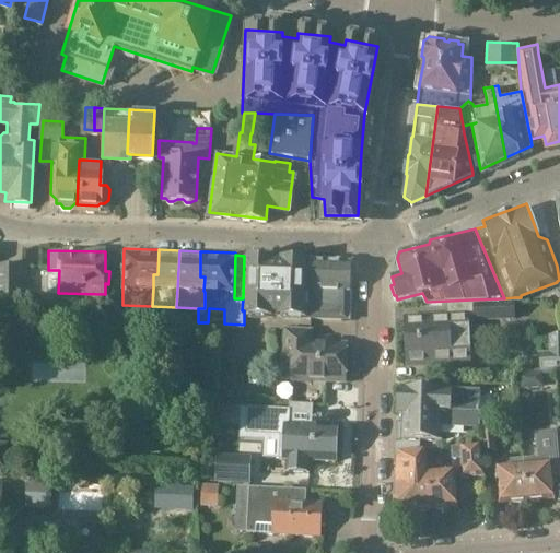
[(243,298),(242,310),(244,310),(273,312),(275,256),(265,256),(244,256),(243,298)]
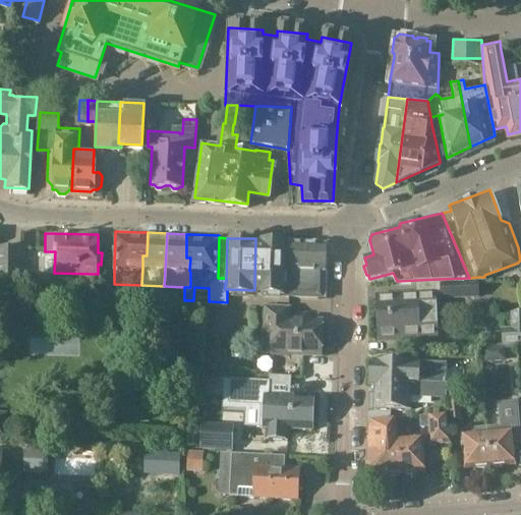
[(254,290),(270,291),(287,291),(287,282),(286,282),(287,239),(255,238),(254,290)]
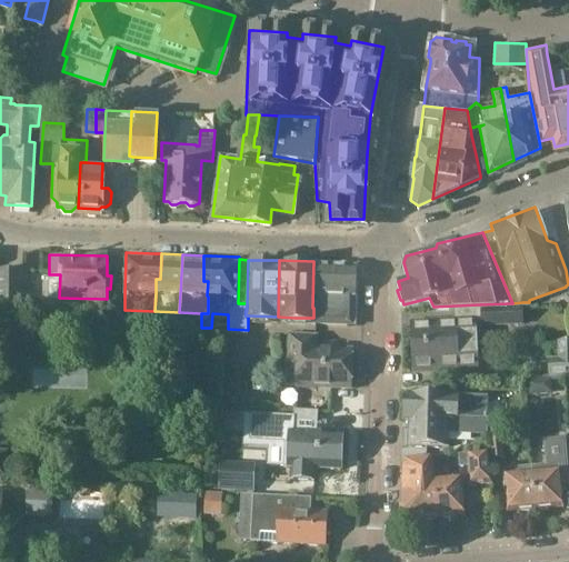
[(312,308),(313,308),(313,318),(313,321),(353,322),(353,309),(355,270),(347,262),(313,261),(312,308)]
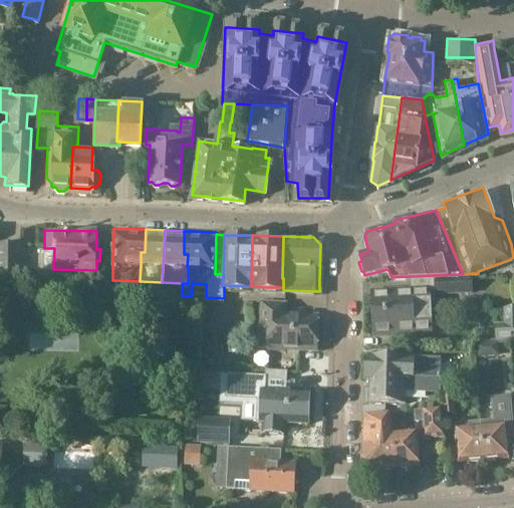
[(25,239),(0,238),(0,268),(25,269),(25,239)]
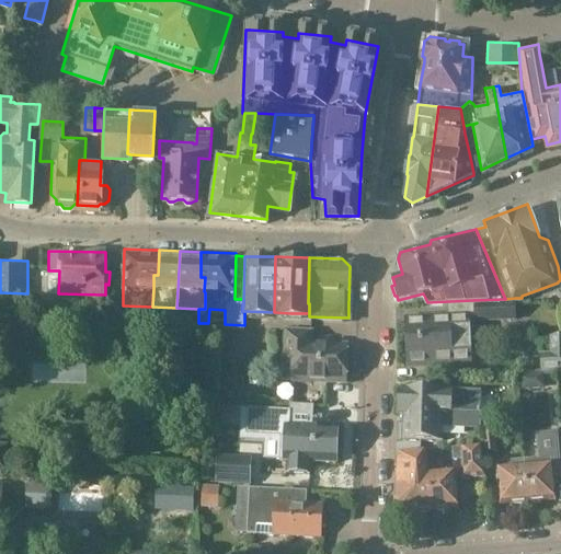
[(505,299),(473,300),(473,318),(516,316),(515,298),(505,299)]
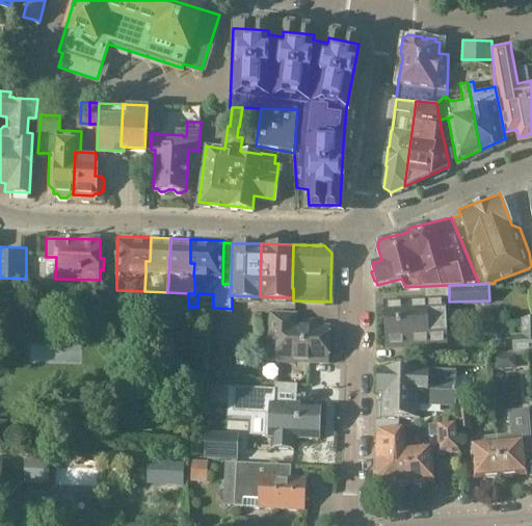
[(382,296),(383,323),(446,320),(446,315),(447,314),(447,304),(445,303),(445,293),(382,296)]
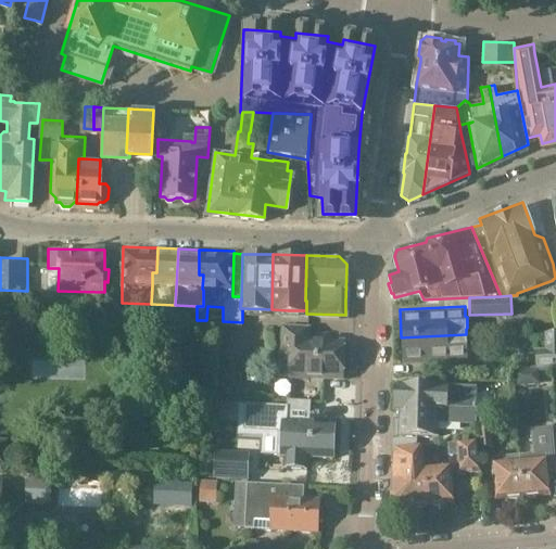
[(291,348),(290,373),(343,375),(344,340),(308,339),(308,326),(282,326),(281,348),(291,348)]
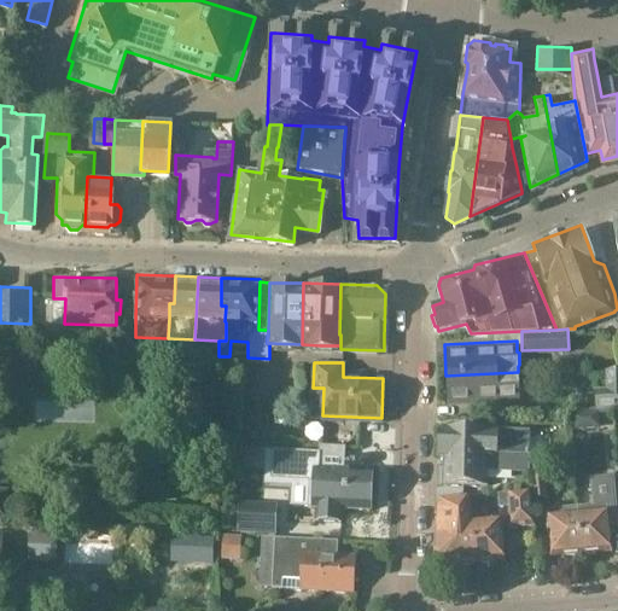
[(595,406),(595,407),(599,407),(612,406),(617,405),(617,366),(604,366),(605,384),(593,385),(595,406)]
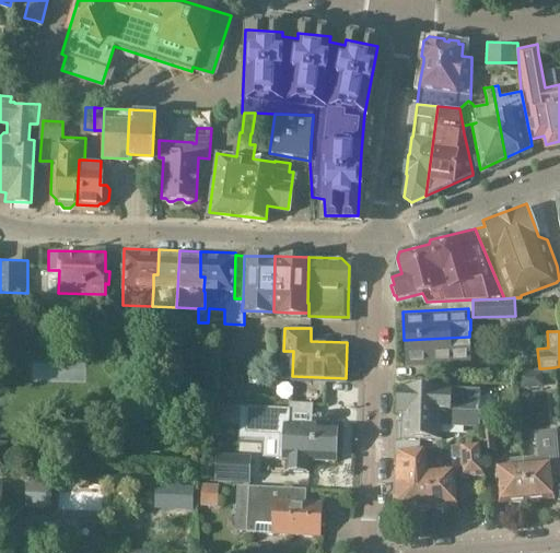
[(470,343),(469,337),(404,340),(406,364),(470,361),(470,356),(473,355),(471,344),(470,343)]
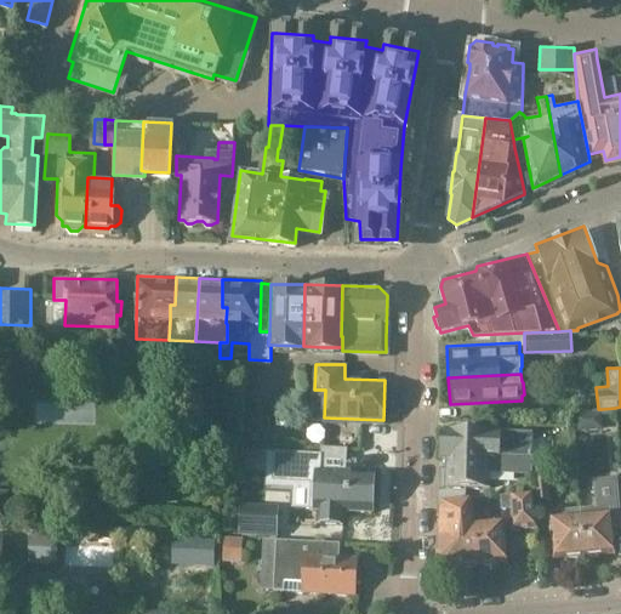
[(603,425),(602,409),(598,409),(598,408),(575,410),(576,427),(603,425)]
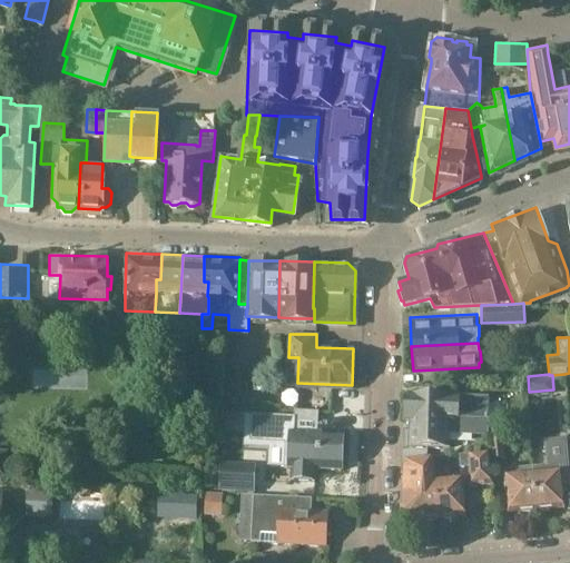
[(226,375),(225,401),(238,402),(238,375),(226,375)]
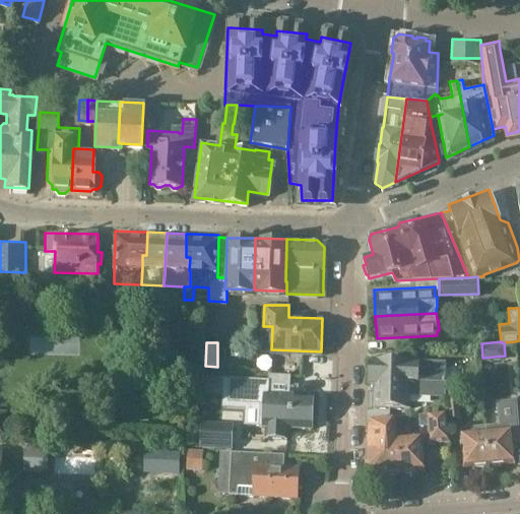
[(369,358),(368,378),(444,381),(448,380),(450,362),(419,360),(369,358)]
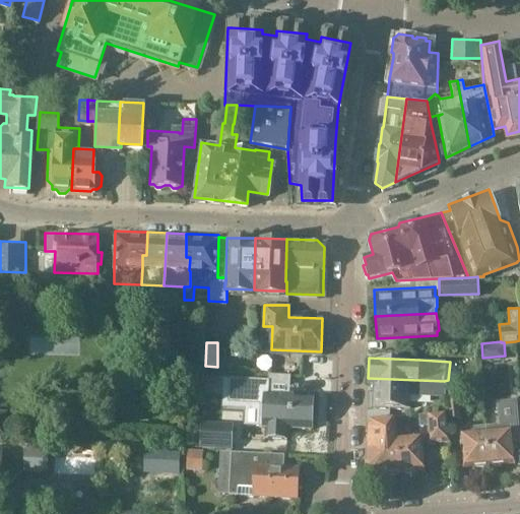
[(259,400),(258,423),(261,423),(261,425),(264,425),(264,435),(287,437),(287,426),(313,427),(315,392),(268,390),(269,377),(229,374),(228,399),(259,400)]
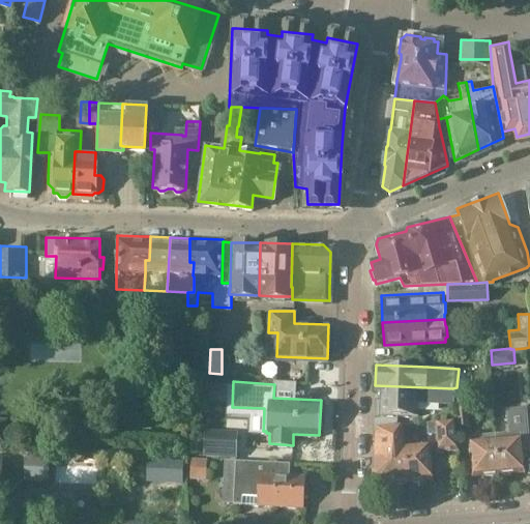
[(452,394),(452,388),(375,385),(375,390),(381,390),(380,413),(416,414),(416,400),(427,401),(427,398),(438,399),(439,398),(446,399),(445,396),(452,396),(452,394)]
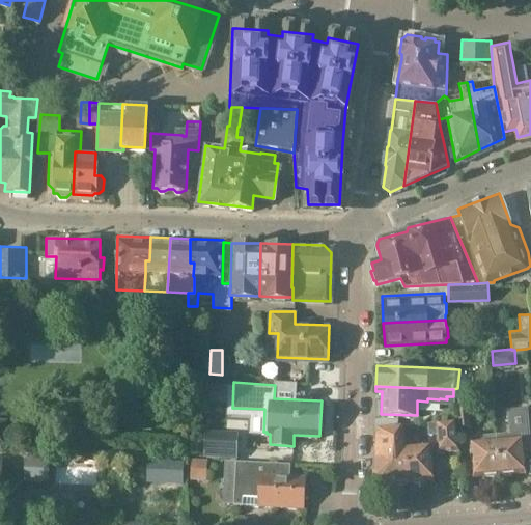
[(456,425),(470,424),(467,393),(453,394),(453,396),(455,418),(456,425)]
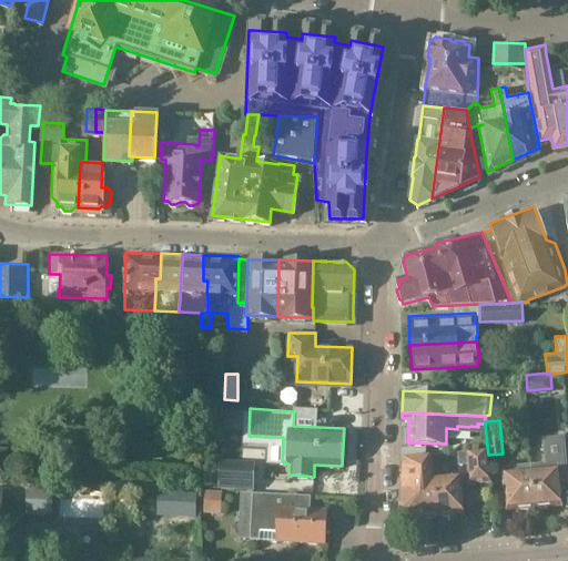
[(545,459),(530,460),(534,506),(563,503),(560,479),(567,478),(567,476),(564,432),(543,435),(545,459)]
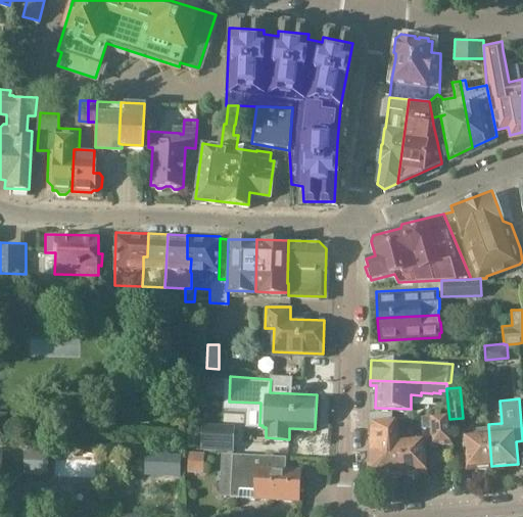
[(430,425),(431,426),(432,443),(452,441),(449,419),(448,412),(421,414),(422,426),(430,425)]
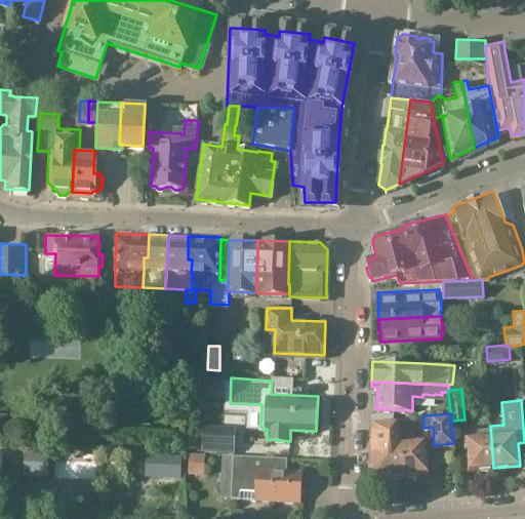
[(369,421),(367,471),(375,478),(404,475),(401,440),(400,417),(369,421)]
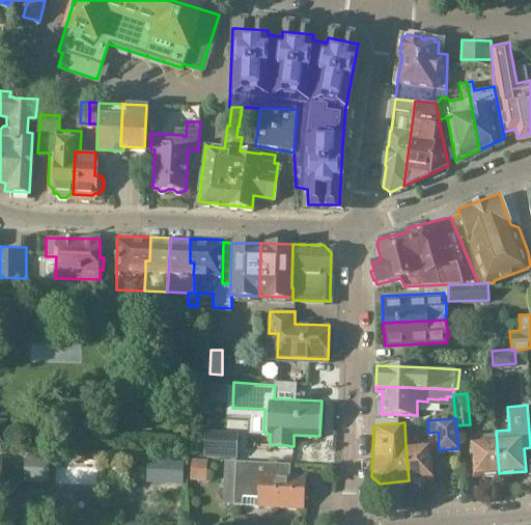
[(203,454),(238,456),(239,429),(204,427),(203,454)]
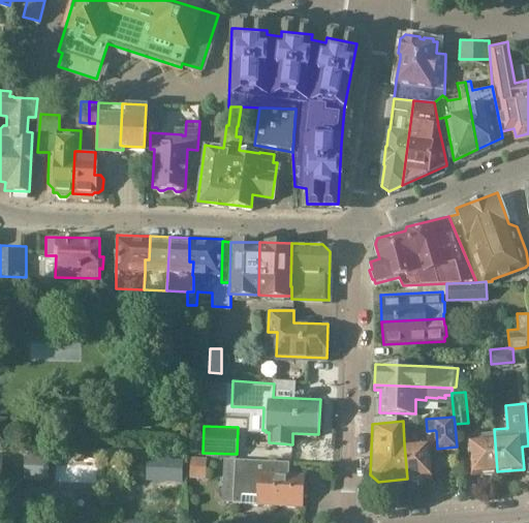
[(471,473),(497,471),(494,429),(468,431),(471,473)]
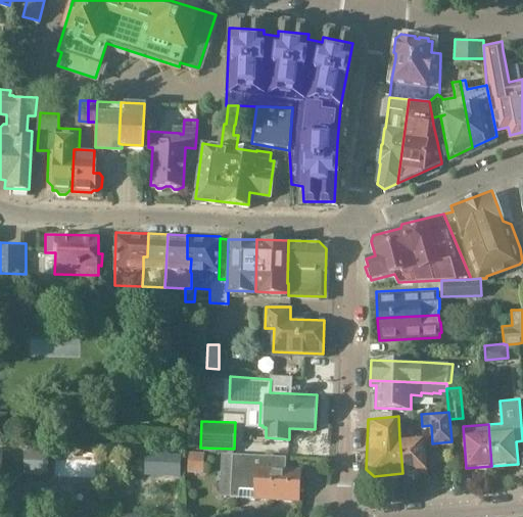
[(424,436),(399,438),(402,473),(427,471),(424,436)]
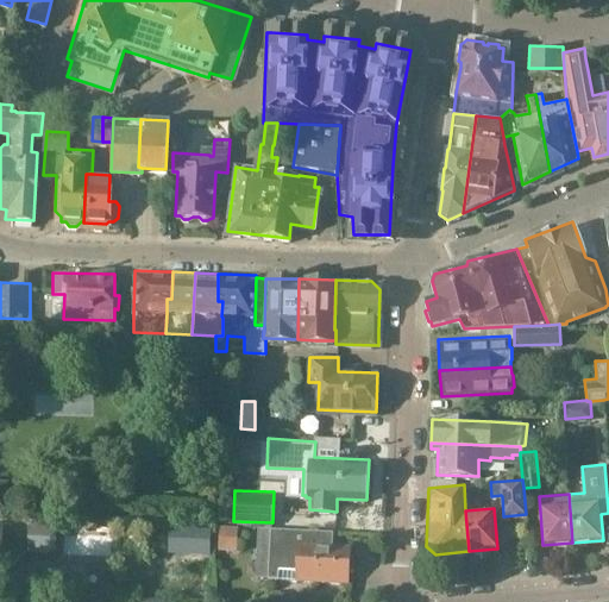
[(56,514),(26,514),(26,543),(56,543),(56,514)]
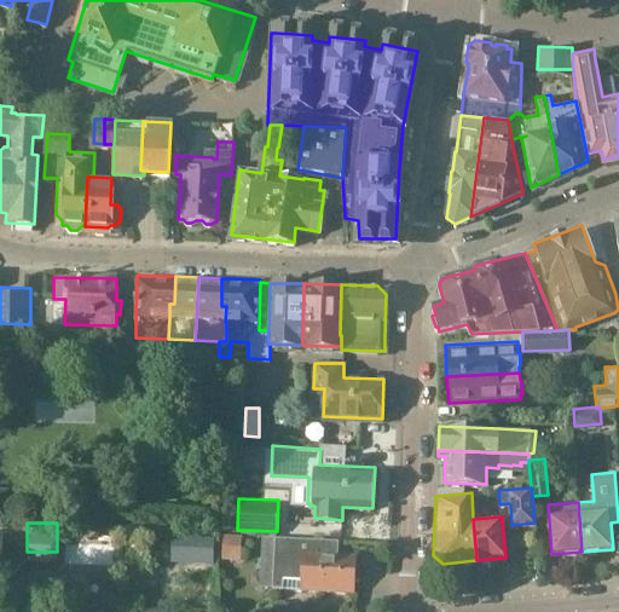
[(180,531),(180,559),(214,560),(215,532),(180,531)]
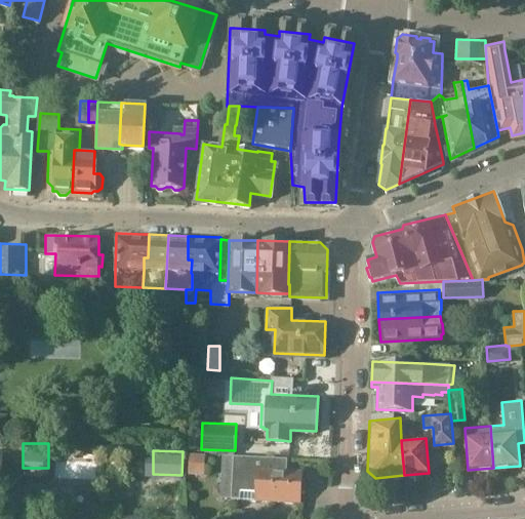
[(189,450),(188,471),(204,472),(205,451),(189,450)]
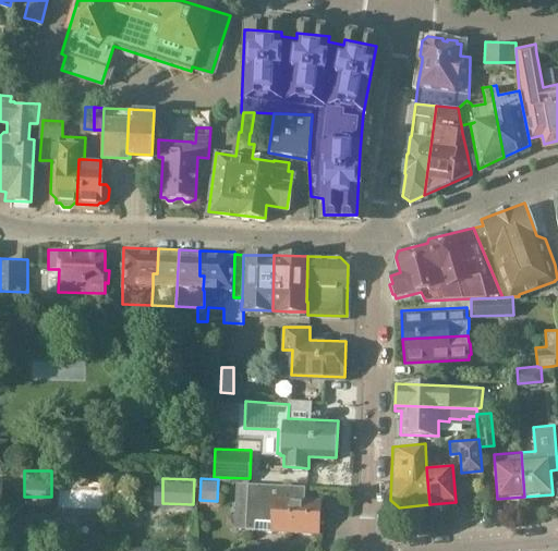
[(233,526),(246,526),(255,526),(270,527),(270,529),(318,530),(319,500),(299,499),(300,485),(247,482),(247,481),(237,480),(233,526)]
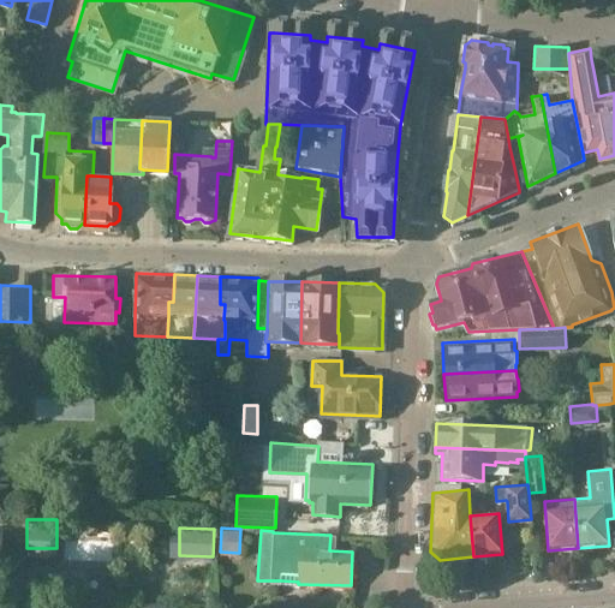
[(82,568),(47,568),(47,601),(81,603),(82,595),(82,586),(82,568)]
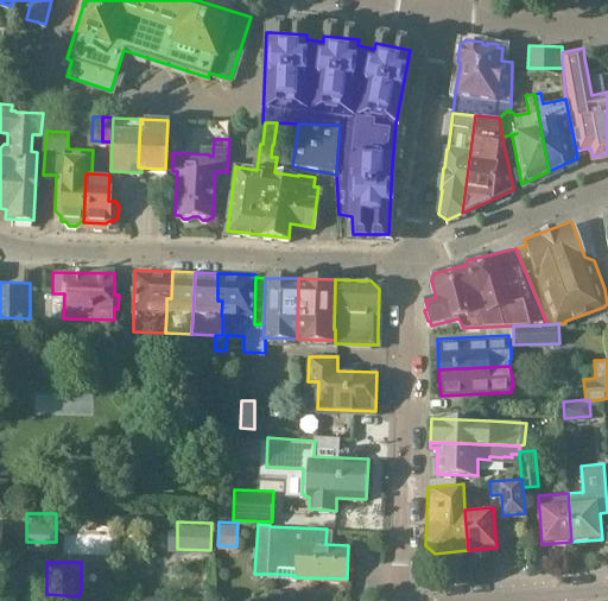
[(80,596),(134,599),(137,599),(137,598),(138,598),(138,589),(81,588),(80,596)]
